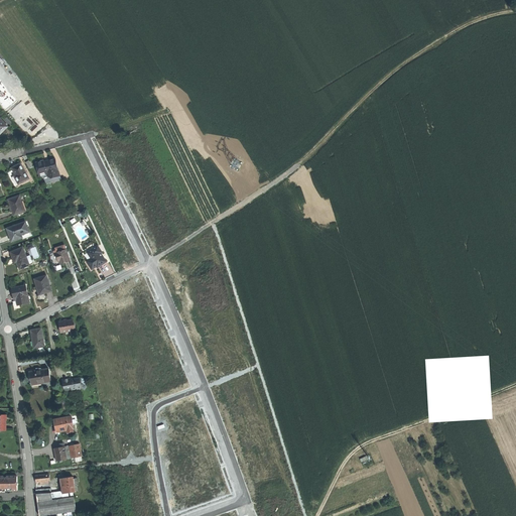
[(8,127),(0,118),(0,134),(0,135),(4,131),(8,127)]
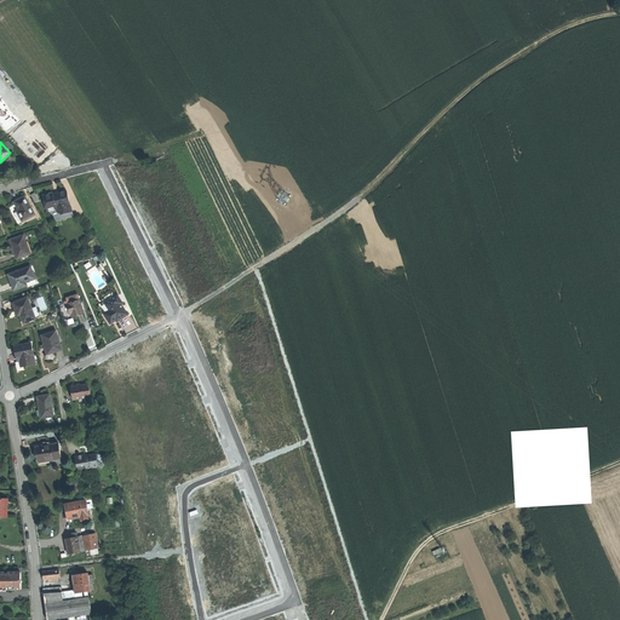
[(50,194),(44,196),(49,212),(57,210),(58,212),(63,214),(74,212),(68,191),(61,194),(61,195),(55,196),(53,193),(50,194)]
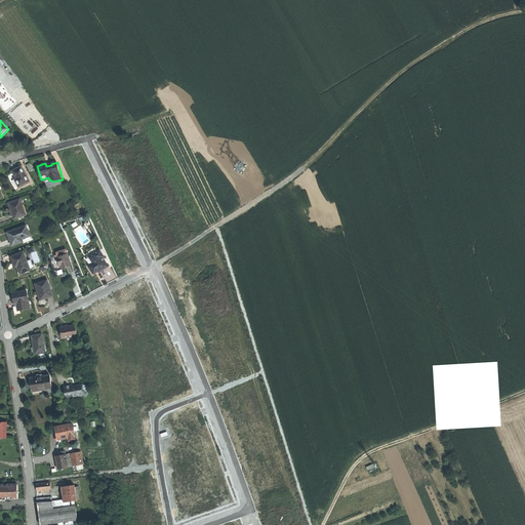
[(17,169),(13,171),(16,178),(15,179),(19,188),(30,182),(28,176),(27,177),(24,172),(25,172),(22,166),(17,169)]
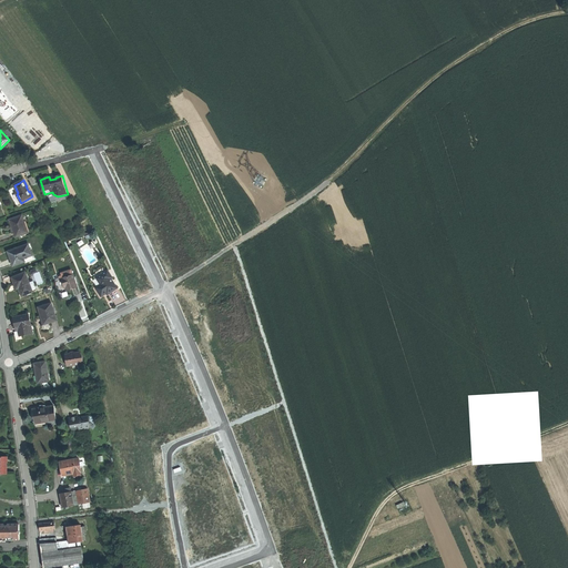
[(21,216),(10,221),(12,229),(16,236),(19,235),(28,232),(26,226),(21,216)]
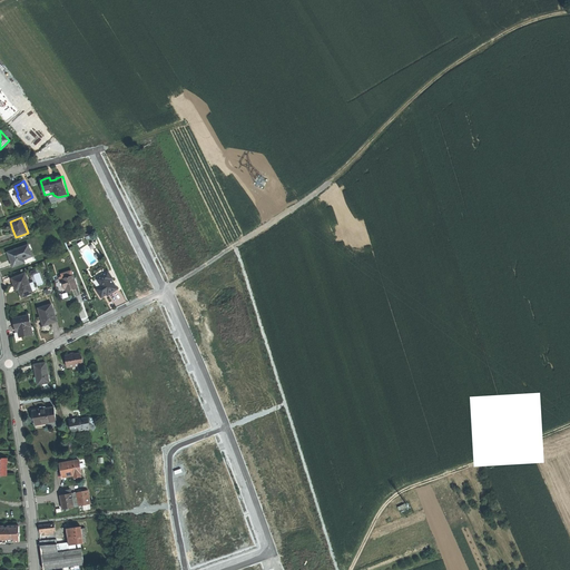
[(28,233),(19,236),(20,237),(29,234),(27,227),(26,227),(28,233)]
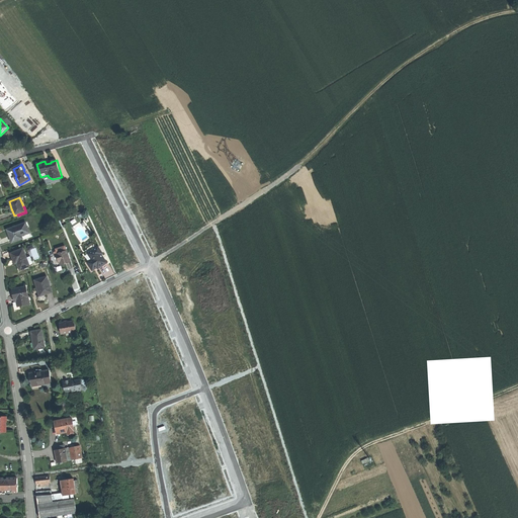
[(16,228),(8,231),(11,238),(13,243),(23,239),(22,236),(30,233),(26,223),(16,227),(16,228)]
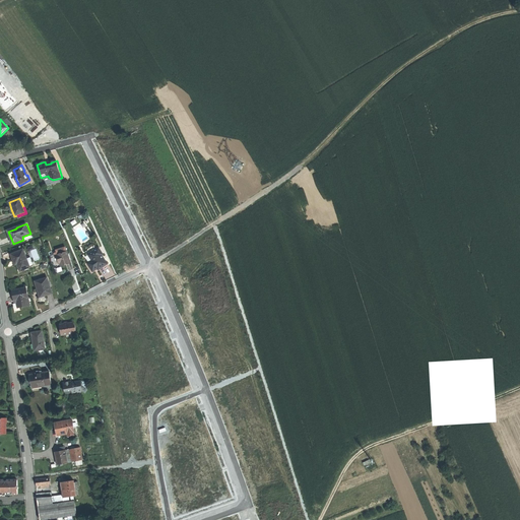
[(69,247),(60,250),(61,252),(58,253),(59,255),(61,255),(62,255),(71,252),(69,247)]
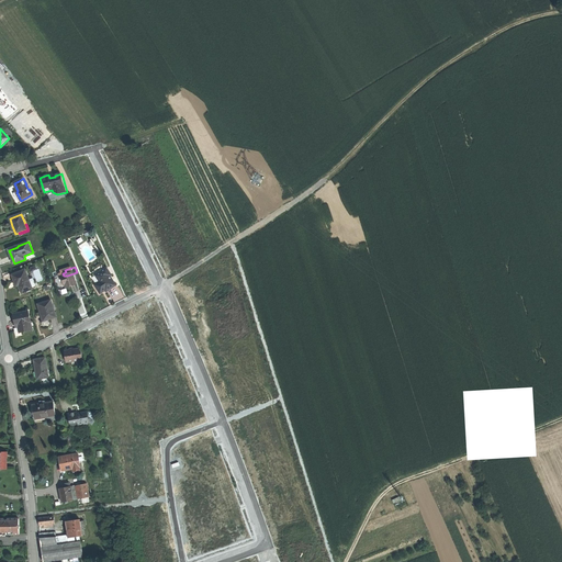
[(102,274),(98,278),(100,282),(96,285),(101,294),(107,290),(111,288),(112,289),(117,285),(111,276),(112,274),(108,268),(101,272),(102,274)]
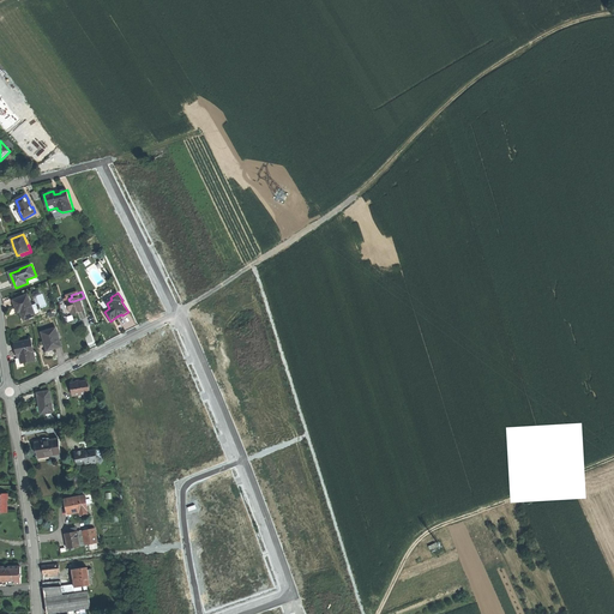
[(29,295),(14,301),(17,307),(19,313),(22,312),(24,319),(36,314),(29,295)]
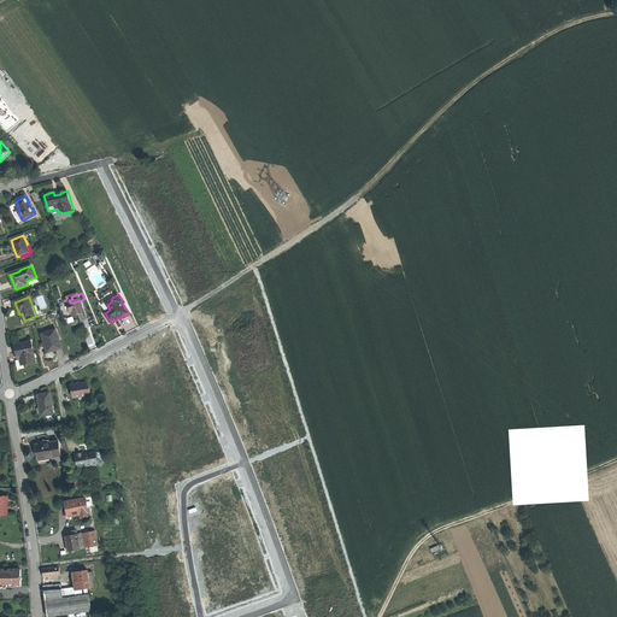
[(74,303),(72,303),(74,307),(75,312),(76,312),(87,309),(84,299),(74,303)]
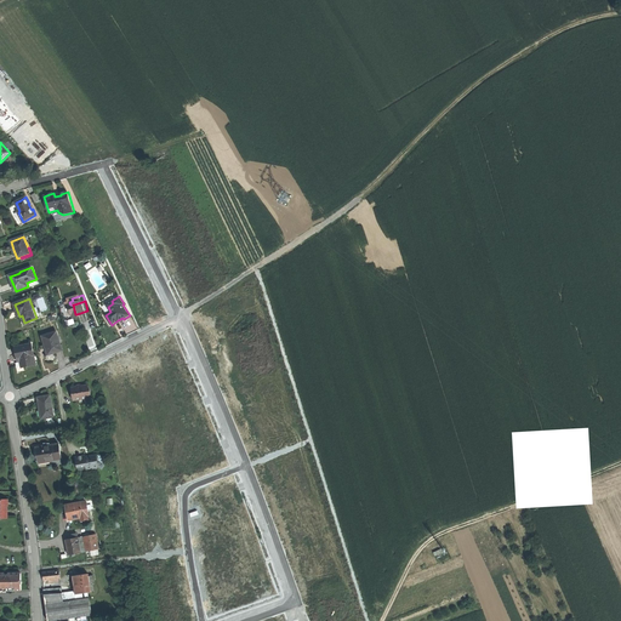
[(57,332),(43,336),(45,345),(47,345),(50,354),(56,353),(63,351),(57,332)]
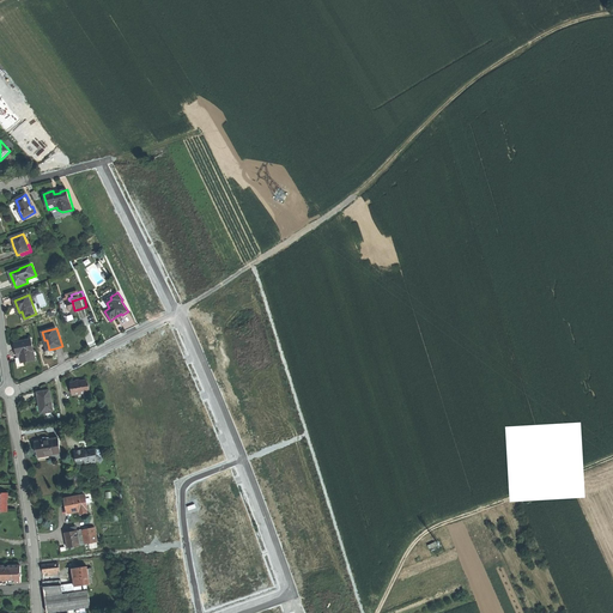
[(32,339),(16,343),(17,352),(19,351),(22,363),(35,360),(32,352),(35,352),(32,339)]
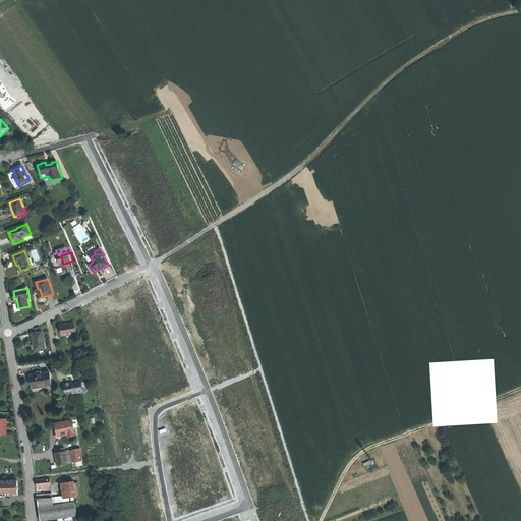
[(64,326),(59,326),(58,336),(71,337),(72,326),(69,326),(66,326),(64,326)]
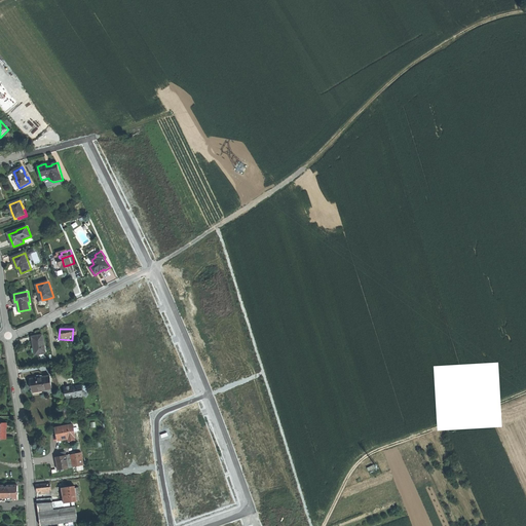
[(42,335),(32,336),(33,345),(35,354),(45,352),(42,335)]
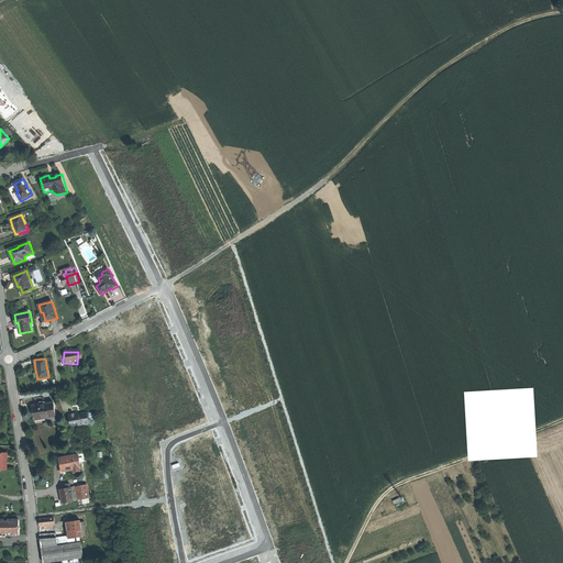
[(41,405),(32,406),(33,412),(34,420),(50,418),(56,417),(54,403),(45,404),(41,405)]
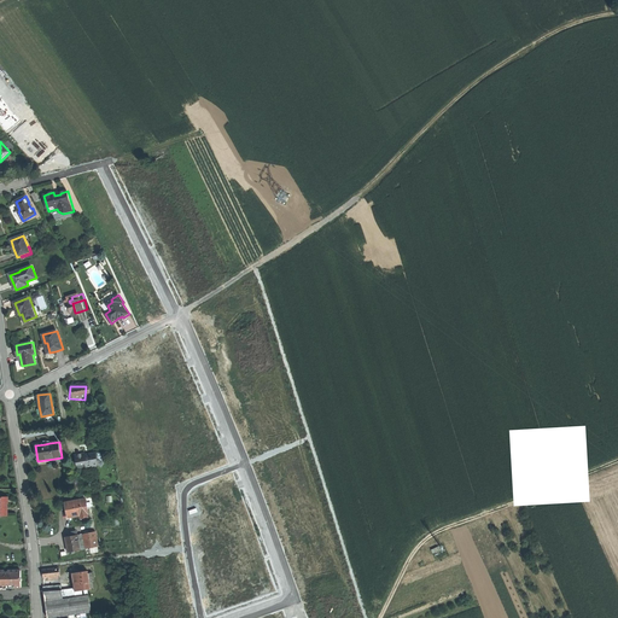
[(106,450),(95,452),(95,453),(97,458),(100,460),(106,452),(106,450)]
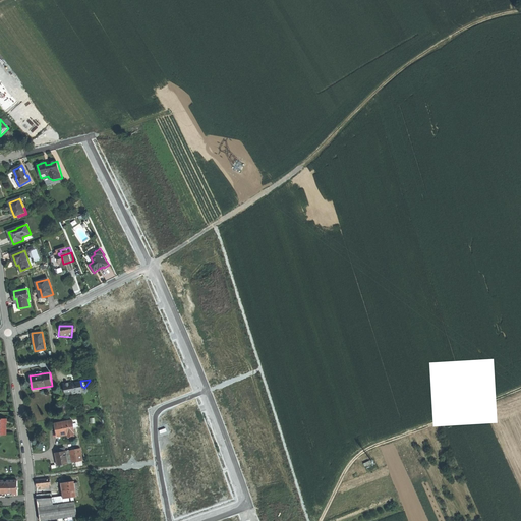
[(68,383),(64,384),(65,393),(72,391),(73,394),(78,393),(80,394),(84,388),(81,386),(80,382),(74,383),(74,384),(72,385),(72,384),(72,383),(68,383)]
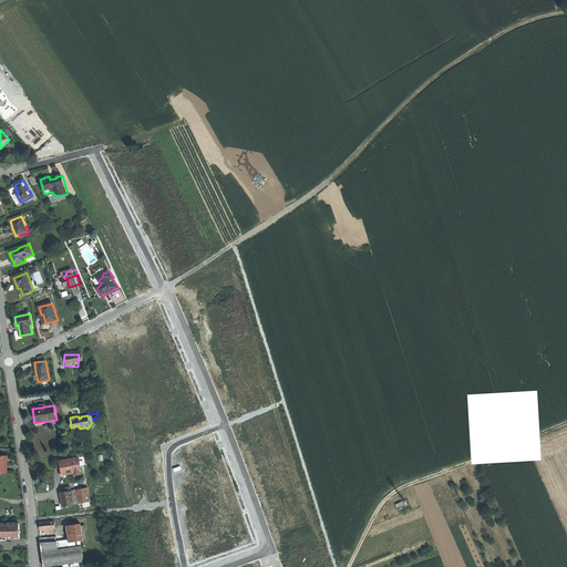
[(79,457),(60,461),(62,471),(62,474),(74,472),(81,471),(79,457)]
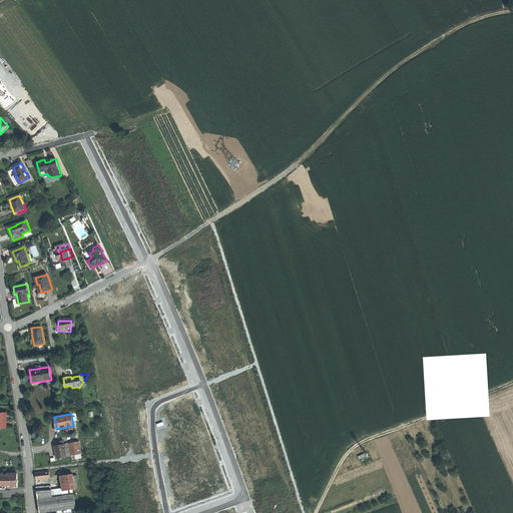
[(79,440),(69,442),(72,454),(82,452),(79,440)]
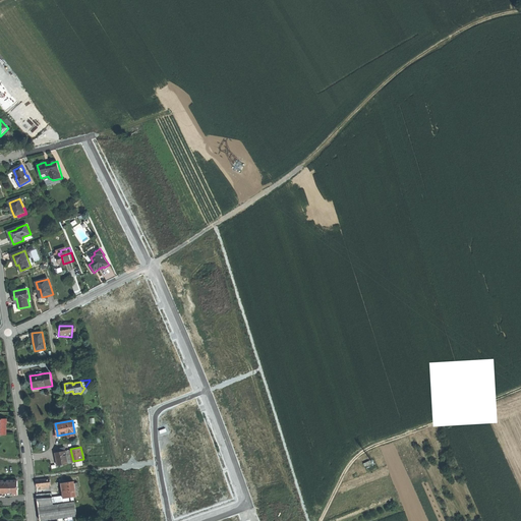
[(61,452),(59,452),(55,453),(57,459),(58,465),(68,463),(65,451),(61,452)]
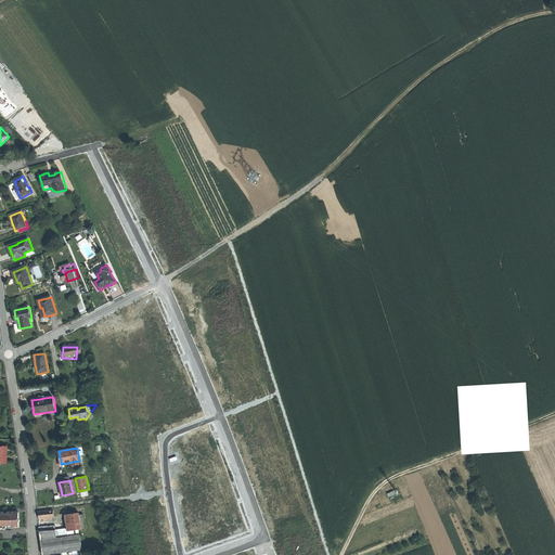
[(53,510),(38,512),(39,519),(54,517),(53,510)]
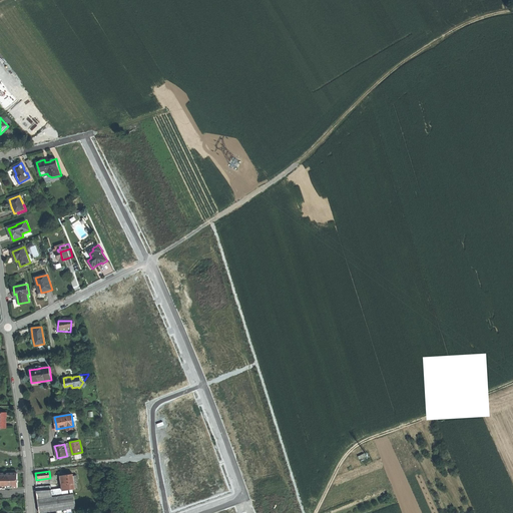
[(2,474),(0,473),(0,485),(13,485),(13,487),(18,487),(17,473),(7,474),(7,475),(4,475),(2,475),(2,474)]
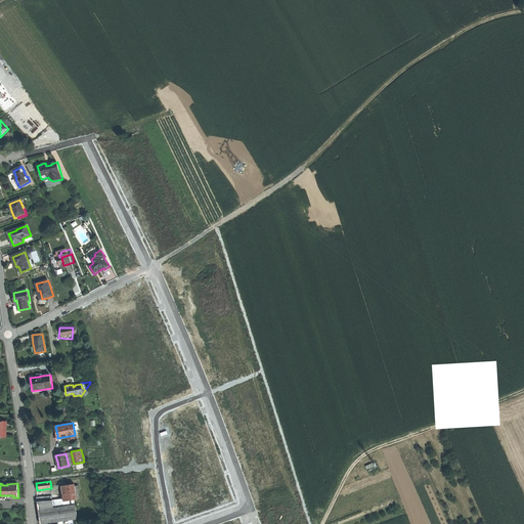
[(75,484),(61,486),(63,501),(77,499),(76,493),(80,492),(79,485),(75,486),(75,484)]
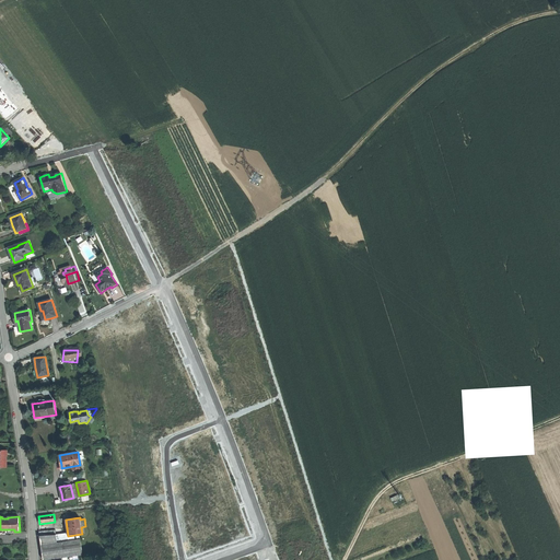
[(56,529),(47,531),(48,535),(41,536),(43,559),(60,558),(83,553),(81,539),(57,543),(56,529)]
